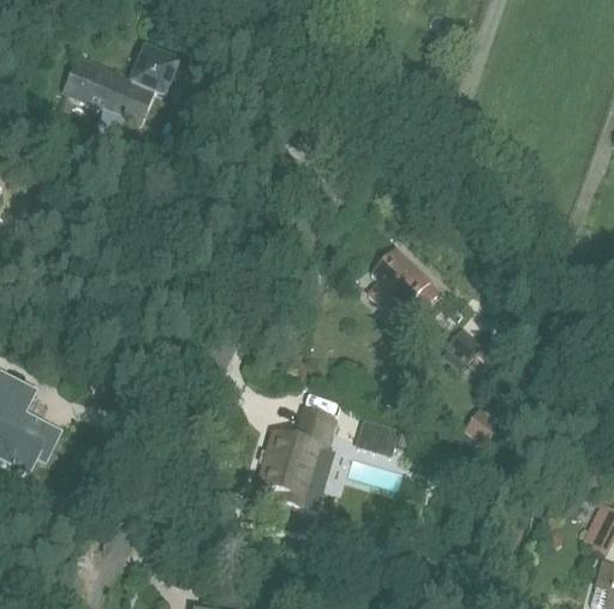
[(120,135),(127,118),(141,124),(155,90),(165,94),(177,64),(149,54),(137,81),(78,57),(64,91),(103,108),(96,125),(120,135)]
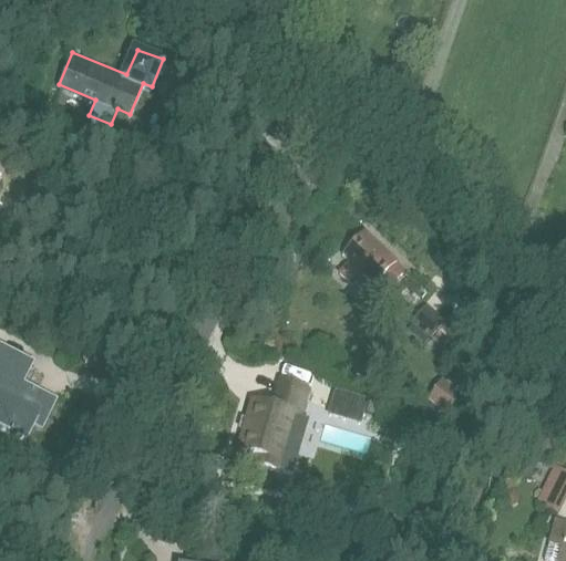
[(343,250),(350,257),(338,270),(352,283),(364,270),(377,281),(382,276),(392,284),(407,268),(397,260),(398,259),(364,228),(343,250)]
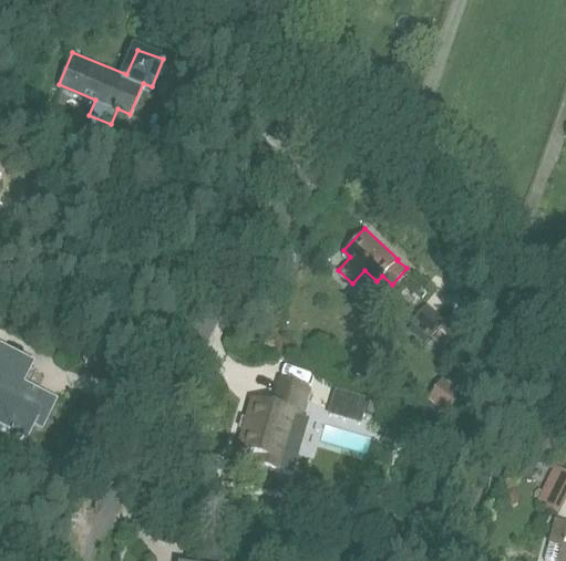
[(442,321),(423,303),(409,319),(428,335),(442,321)]
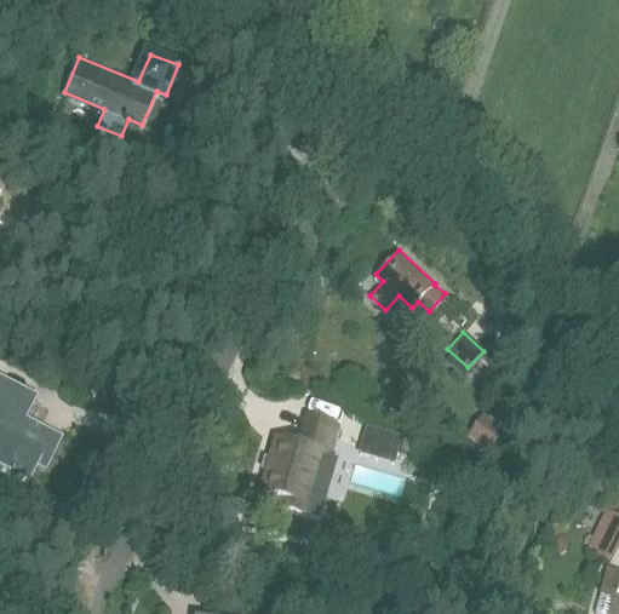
[(36,394),(0,374),(0,441),(1,442),(0,443),(0,459),(29,475),(38,459),(46,464),(62,434),(26,415),(36,394)]
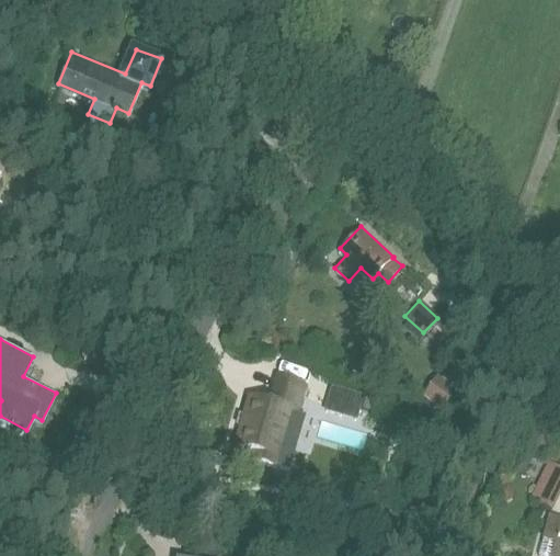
[(456,386),(436,371),(420,392),(441,407),(456,386)]
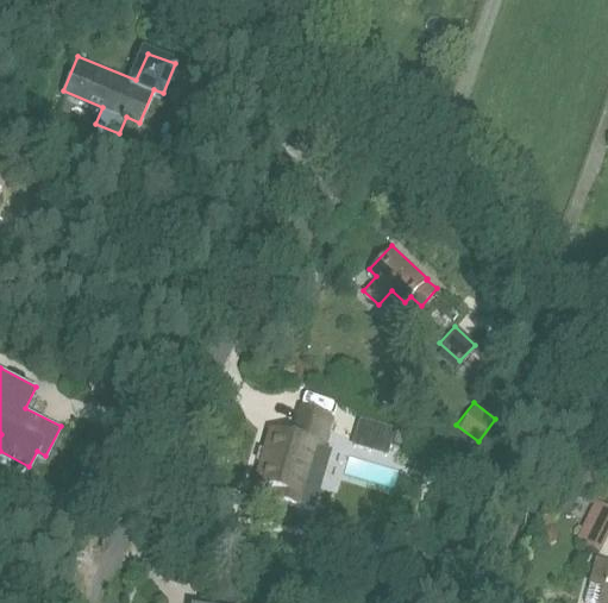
[(257,477),(279,484),(275,496),(312,506),(319,483),(305,479),(308,466),(315,444),(323,446),(332,414),(328,413),(328,412),(300,403),(292,434),(271,429),(257,477)]
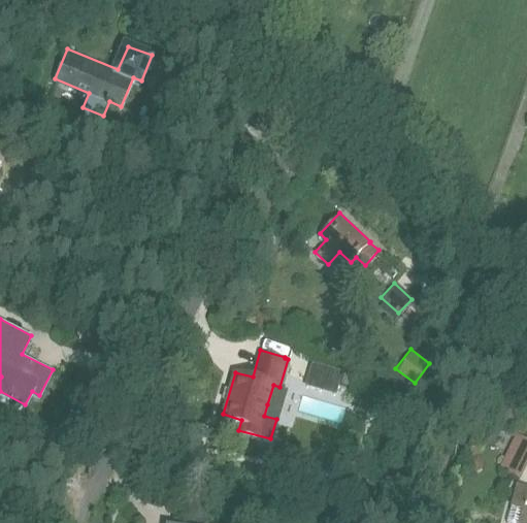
[(306,378),(336,386),(340,369),(310,361),(306,378)]
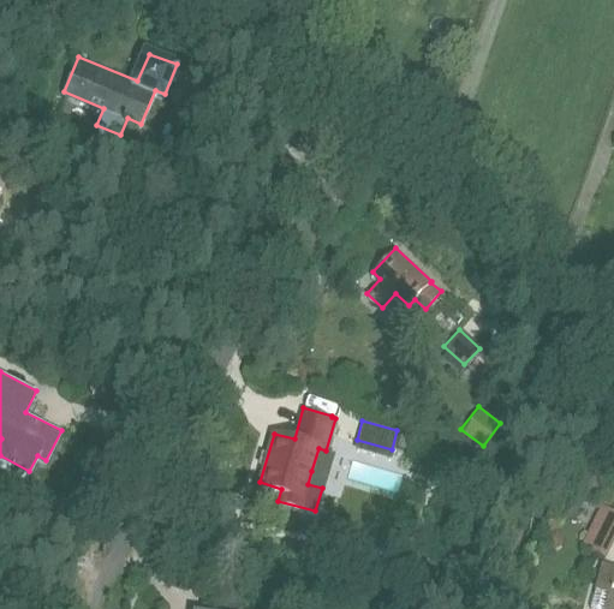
[(613,509),(600,503),(582,541),(604,551),(613,532),(613,509)]
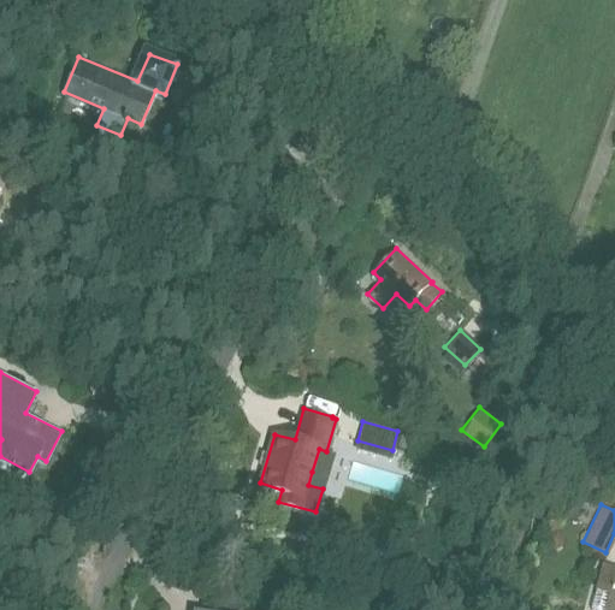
[(614,563),(604,560),(596,588),(597,588),(592,605),(592,608),(593,609),(604,609),(605,609),(607,609),(614,609),(614,563)]
